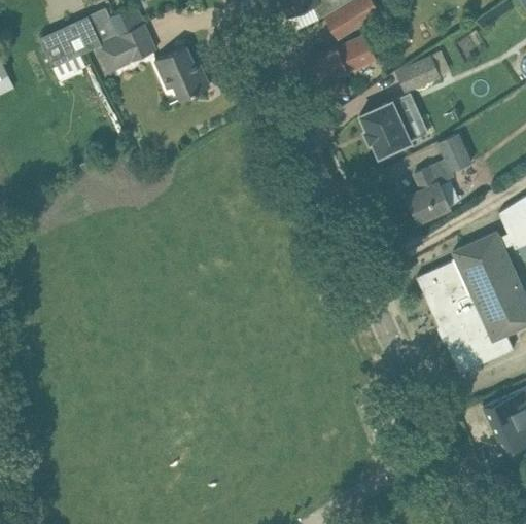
[(342,4),(340,0),(278,0),(287,19),(312,8),(317,20),(342,4)]
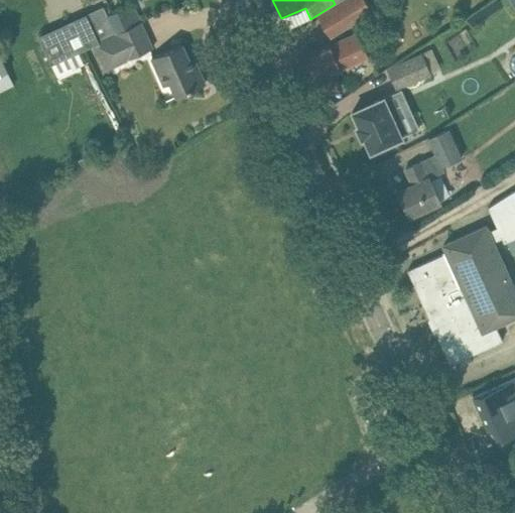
[(363,0),(344,0),(331,9),(344,29),(371,12),(363,0)]
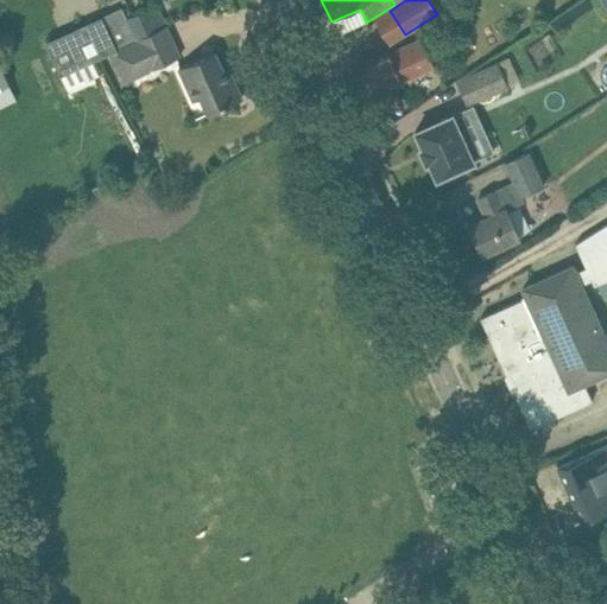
[(45,45),(59,77),(166,30),(156,5),(121,21),(117,12),(45,45)]
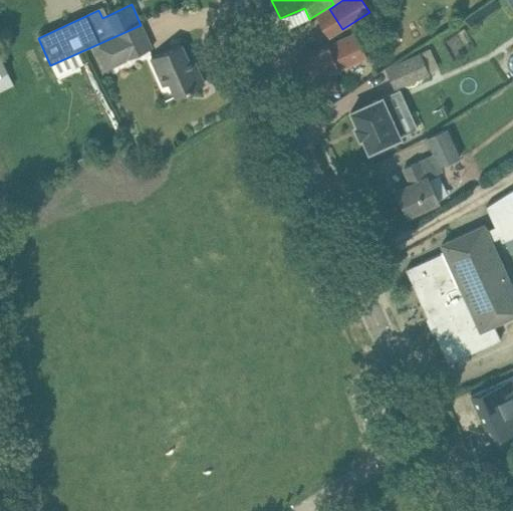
[(93,46),(103,71),(151,50),(141,25),(93,46)]
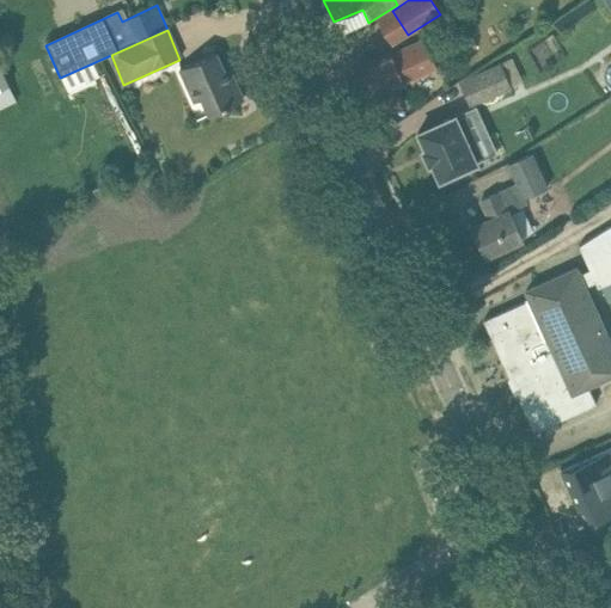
[(390,55),(354,71),(367,102),(373,99),(380,117),(403,108),(396,90),(403,87),(401,84),(434,69),(422,43),(390,57),(390,55)]
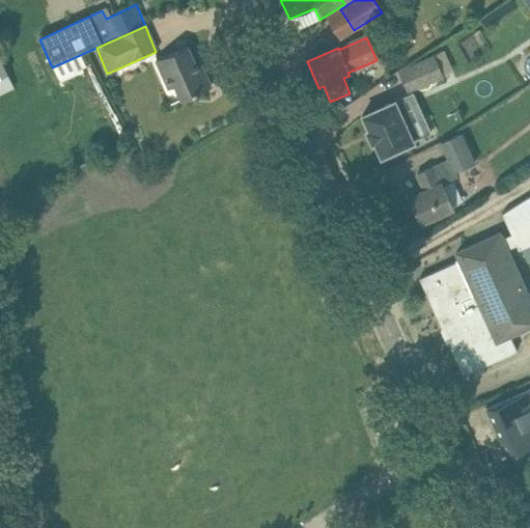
[(187,48),(168,56),(155,62),(167,90),(174,88),(180,102),(211,88),(201,68),(197,71),(187,48)]
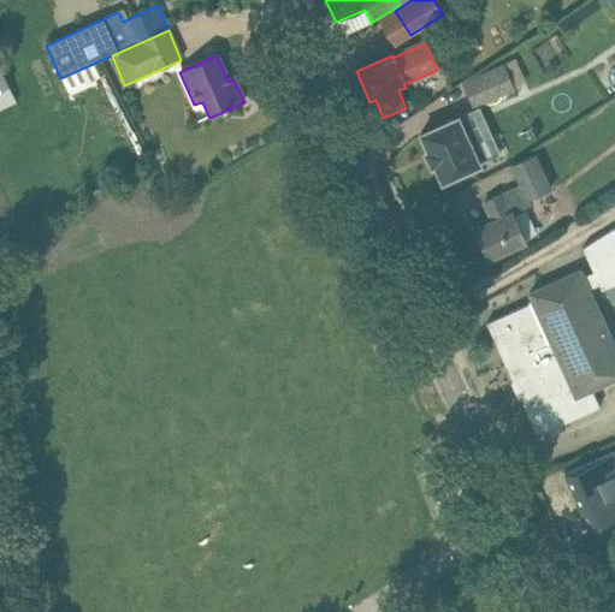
[(503,65),(462,83),(473,108),(514,90),(503,65)]
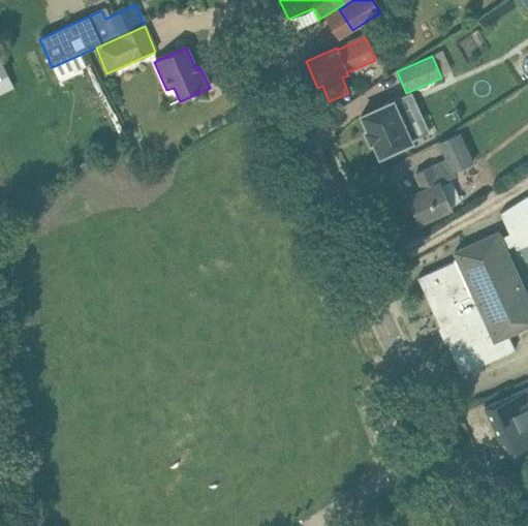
[(0,96),(13,90),(0,61),(0,96)]
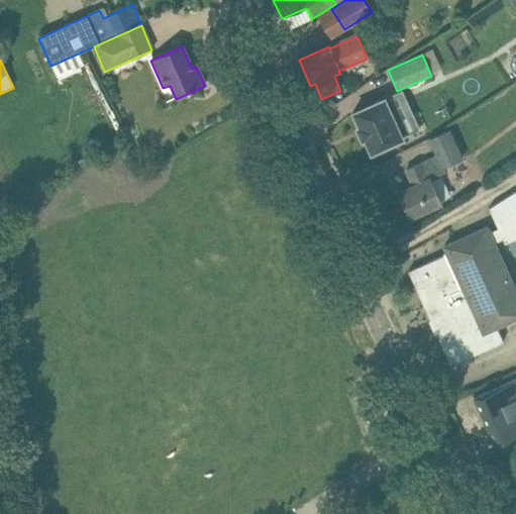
[(384,100),(352,114),(358,128),(356,129),(362,141),(365,140),(371,155),(377,151),(379,156),(391,149),(390,145),(402,140),(401,138),(419,131),(412,117),(395,125),(384,100)]
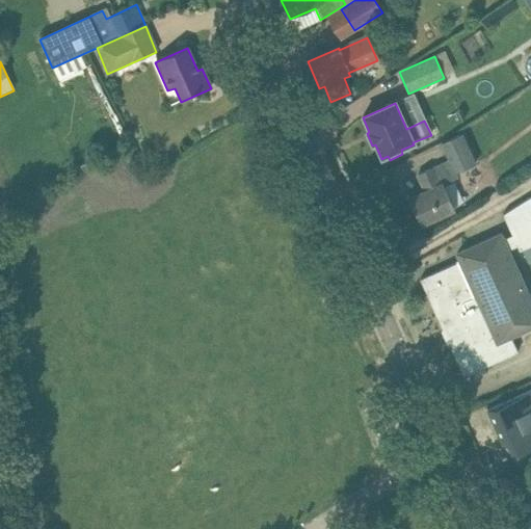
[(425,193),(410,200),(422,225),(441,216),(453,211),(442,186),(458,179),(456,175),(475,165),(461,135),(443,143),(451,161),(417,176),(425,193)]
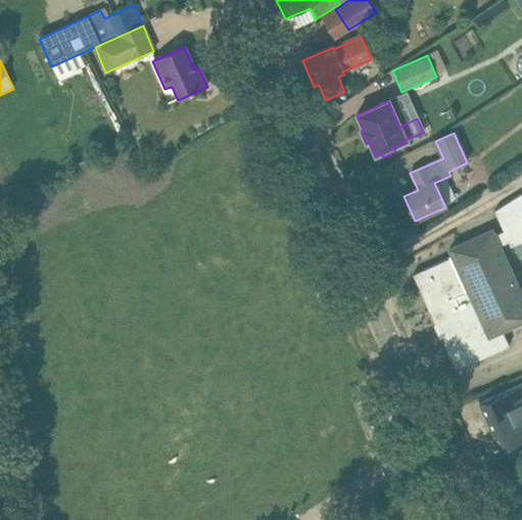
[(504,232),(493,236),(491,231),(448,250),(452,257),(413,276),(456,372),(509,347),(502,332),(521,323),(521,297),(499,246),(508,242),(510,246),(521,241),(521,195),(494,211),(504,232)]
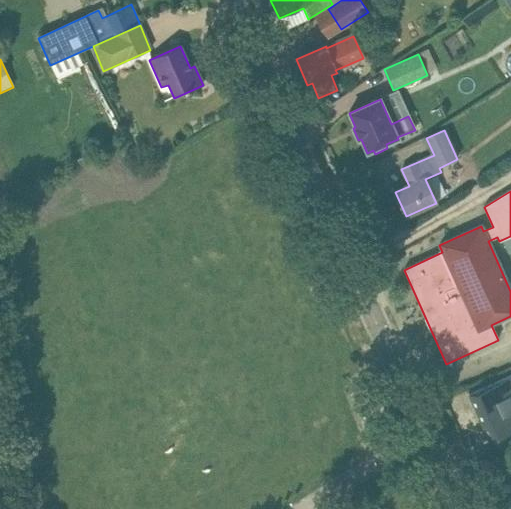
[(510,236),(502,240),(508,255),(510,253),(510,236)]
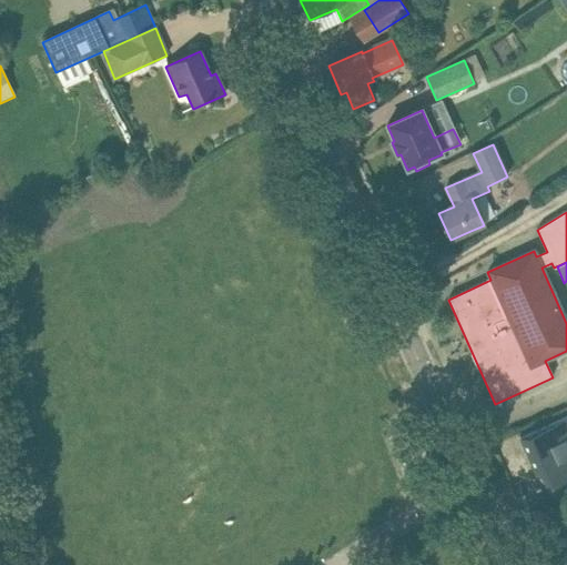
[(566,419),(520,440),(543,491),(566,478),(566,419)]
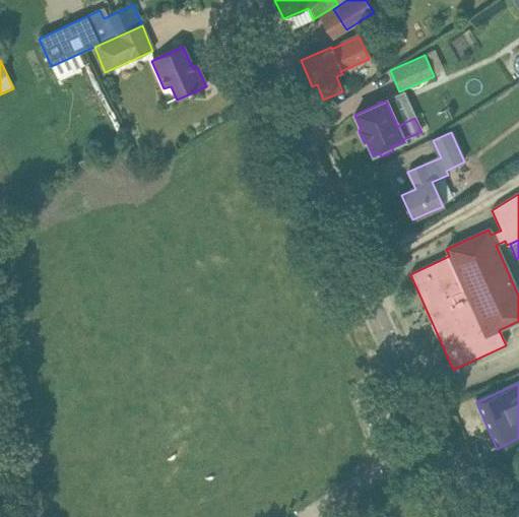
[(502,508),(506,516),(518,516),(518,483),(509,489),(515,503),(502,508)]
